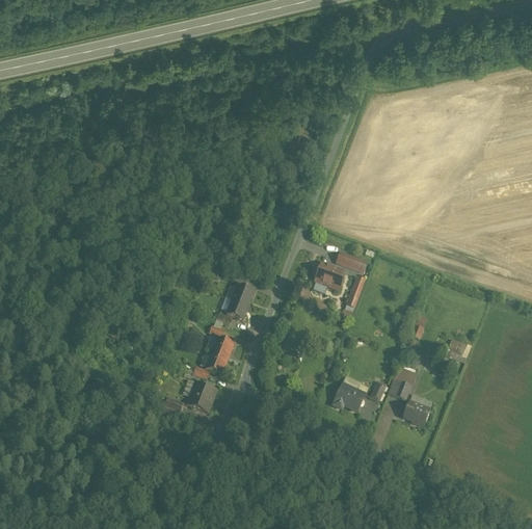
[(341,250),(337,261),(363,270),(367,260),(341,250)]
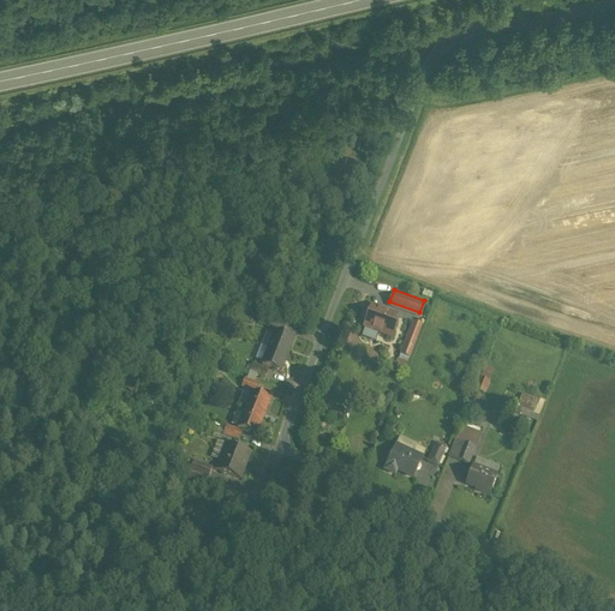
[(371,304),(364,323),(389,333),(389,331),(393,333),(395,324),(393,323),(396,312),(371,304)]
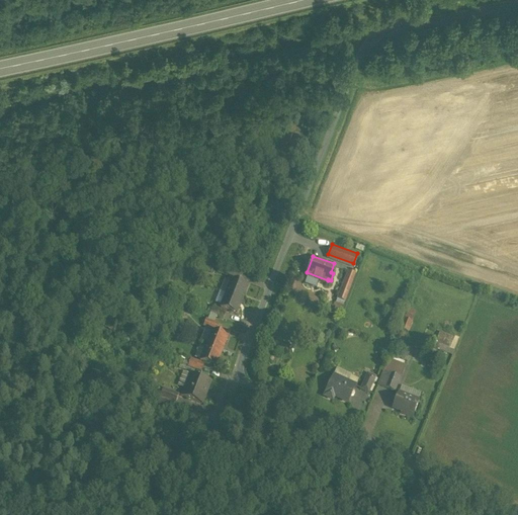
[(230,265),(227,272),(240,277),(242,270),(230,265)]
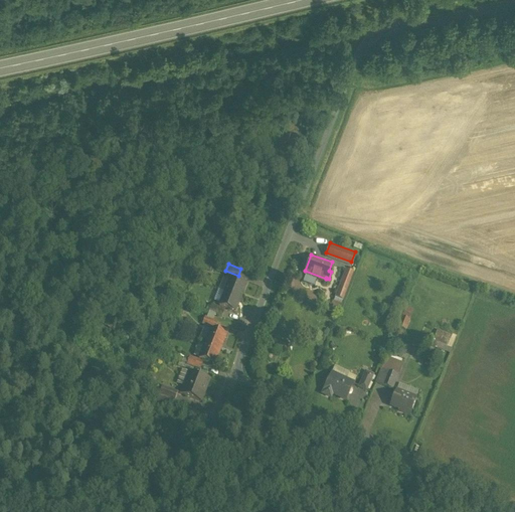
[(353,270),(346,267),(336,295),(343,297),(353,270)]
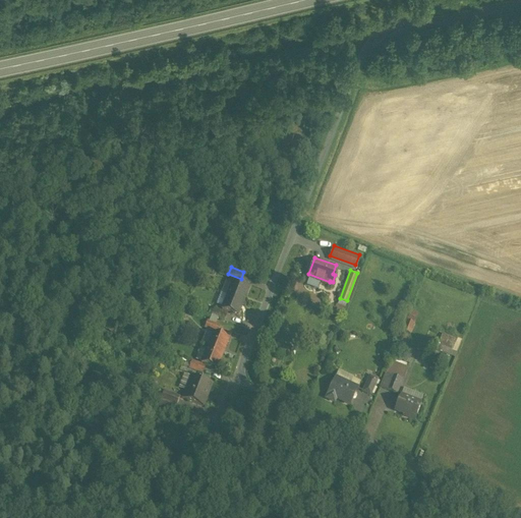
[(233,278),(222,306),(237,312),(248,284),(233,278)]
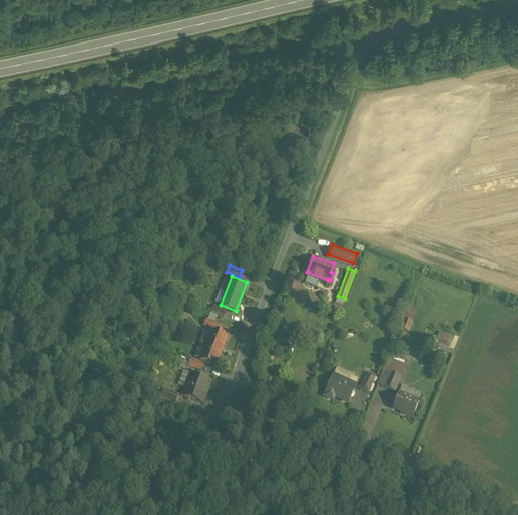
[(213,304),(210,310),(223,315),(226,309),(213,304)]
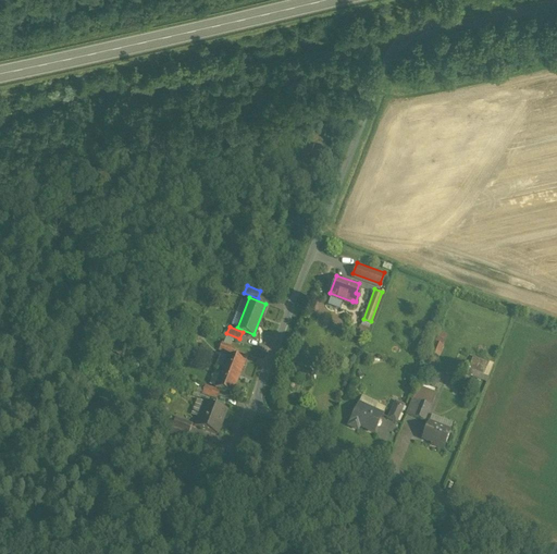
[(440,330),(431,351),(438,354),(446,333),(440,330)]
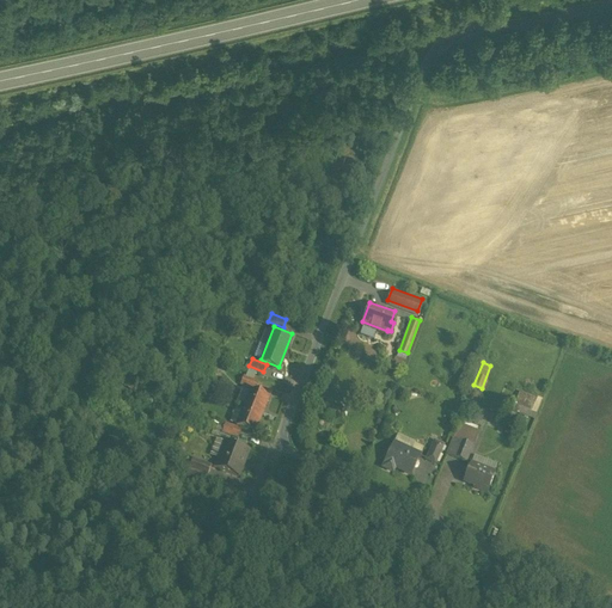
[(242,381),(256,386),(258,380),(244,374),(242,381)]
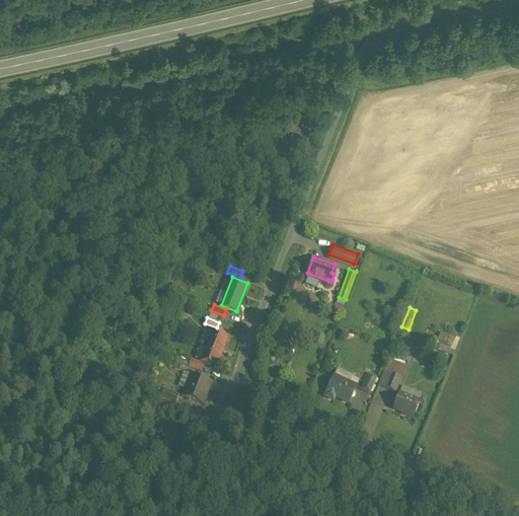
[(213,328),(201,359),(216,365),(227,335),(213,328)]
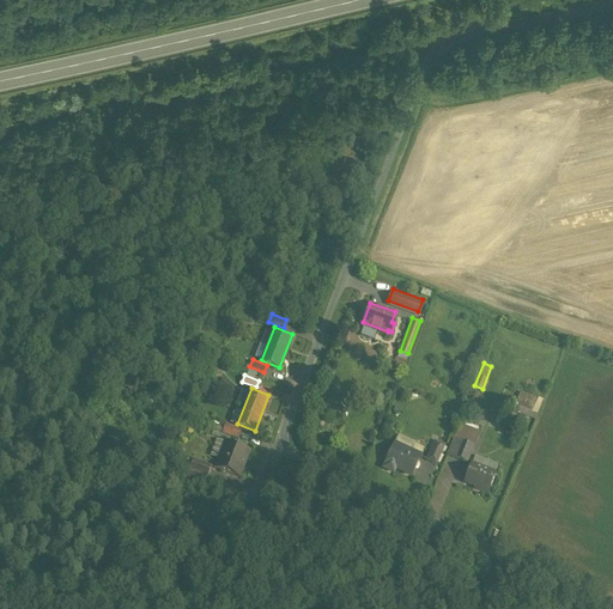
[(535,397),(520,391),(514,408),(529,414),(535,397)]
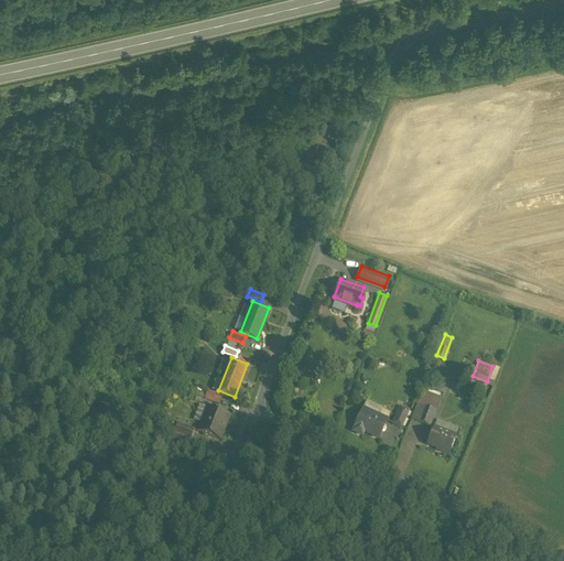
[(205,395),(219,400),(221,394),(207,388),(205,395)]
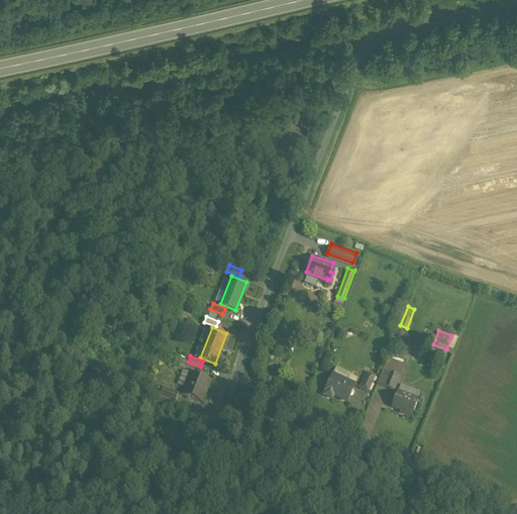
[(377,381),(394,388),(404,363),(388,356),(384,368),(383,368),(377,381)]
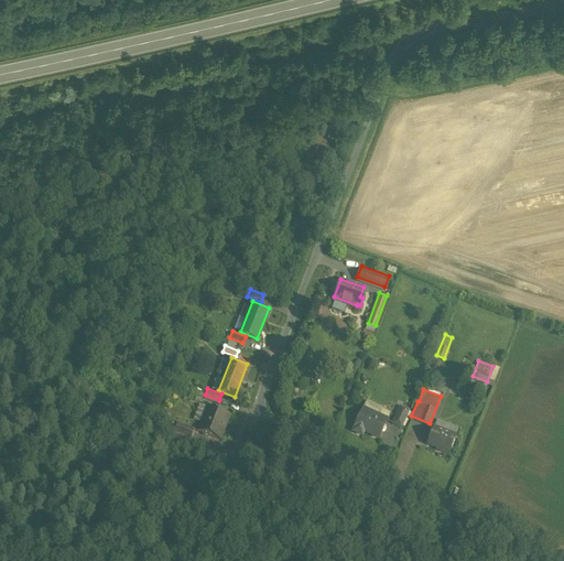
[(207,405),(198,429),(220,437),(229,412),(207,405)]
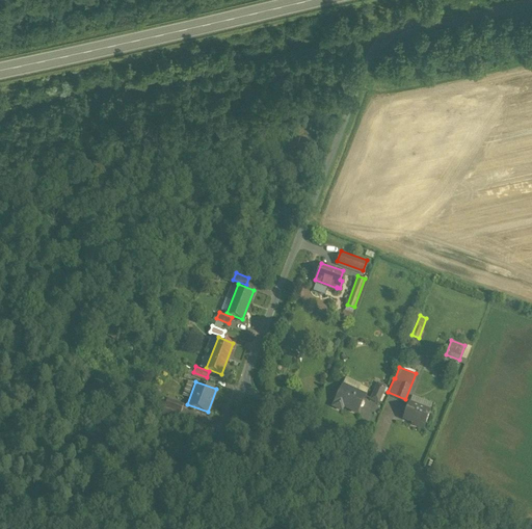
[(371,397),(378,400),(386,385),(377,381),(371,397)]
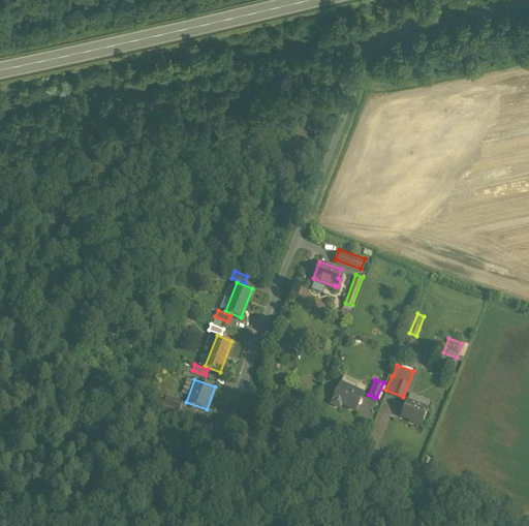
[(341,402),(355,408),(364,392),(340,380),(333,398),(334,398),(332,402),(340,405),(341,402)]
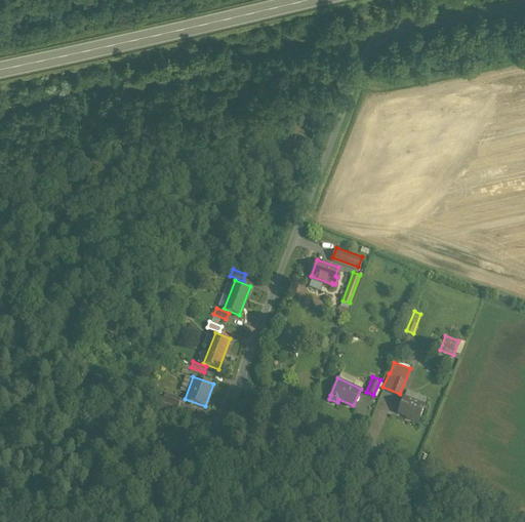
[(163,399),(177,405),(180,397),(166,391),(163,399)]
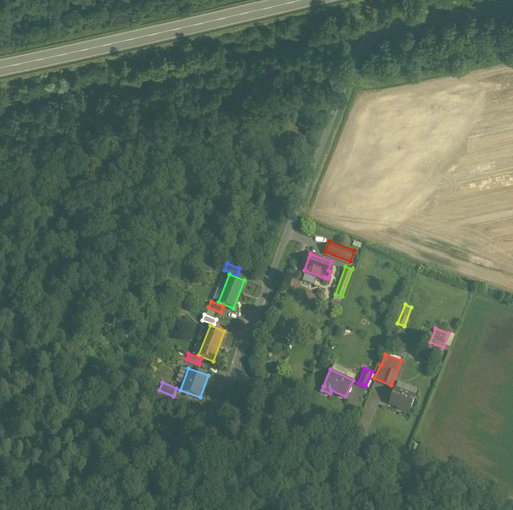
[(397,406),(409,411),(415,394),(395,386),(389,402),(398,405),(397,406)]
